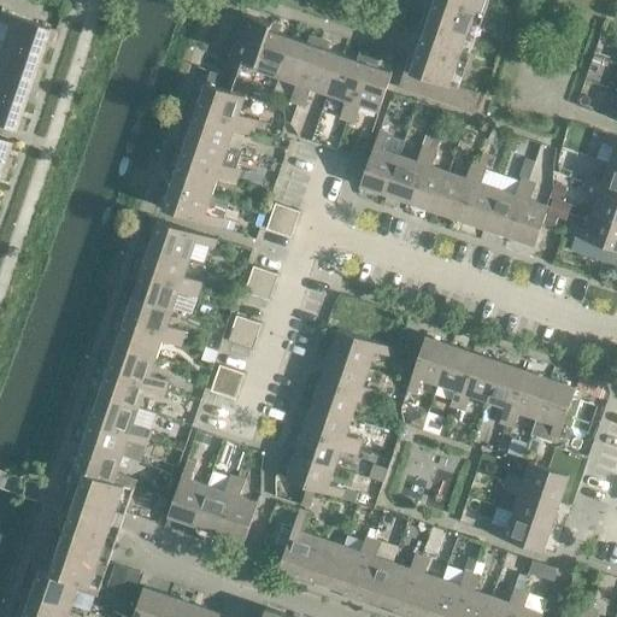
[(428,0),(416,36),(398,30),(393,43),(411,50),(399,87),(472,112),(480,92),(452,82),(457,68),(469,71),(476,53),(463,50),(474,18),(487,22),(493,5),(480,0),(479,0),(428,0)]
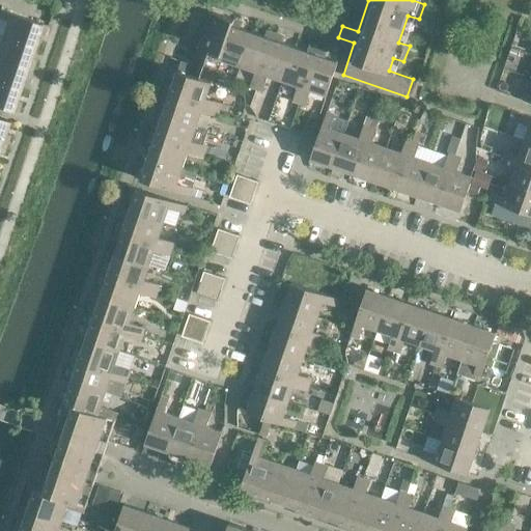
[(0,18),(5,20),(0,34),(34,46),(38,34),(44,36),(48,26),(0,8),(0,18)]
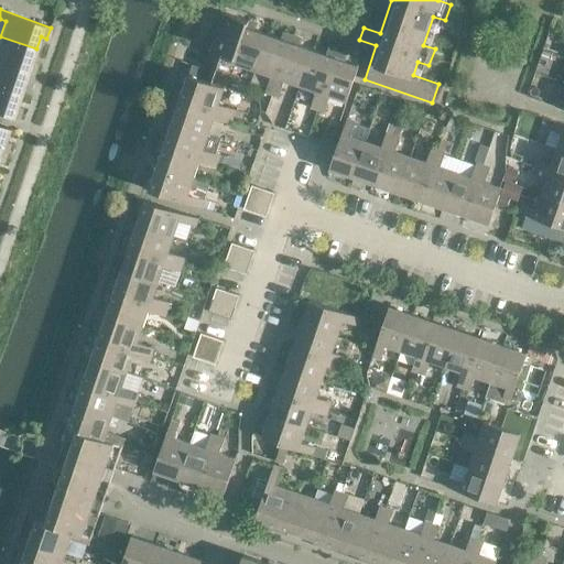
[(220,58),(232,63),(247,21),(224,13),(206,65),(217,68),(220,58)]
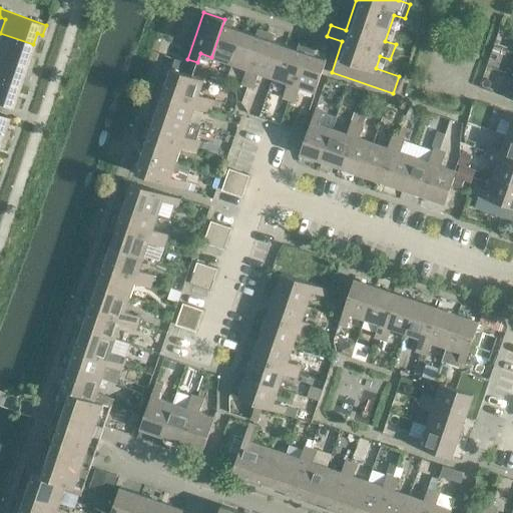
[(233,22),(224,19),(211,57),(232,64),(243,31),(231,27),(233,22)]
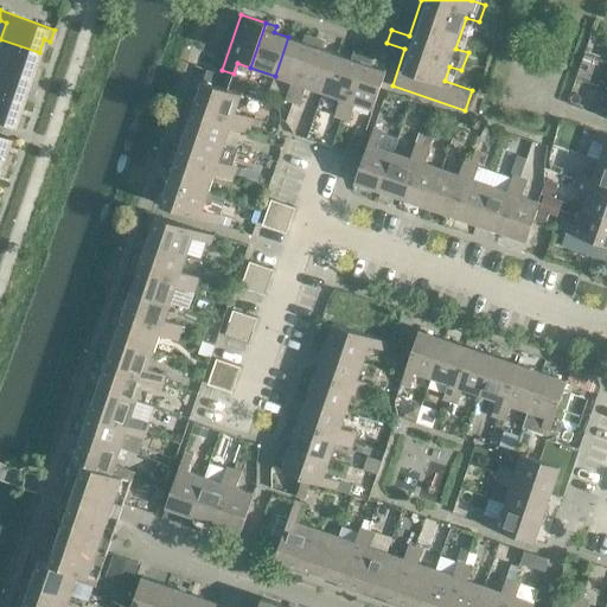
[(302,42),(288,37),(275,76),(292,82),(287,98),(294,102),(315,39),(305,36),(302,42)]
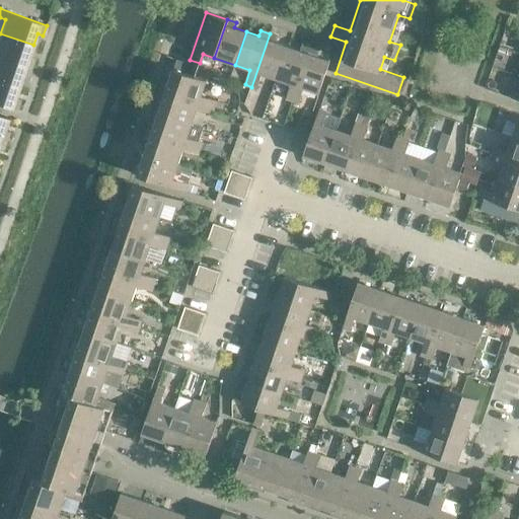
[(33,45),(0,33),(0,56),(31,68),(34,59),(29,57),(33,45)]
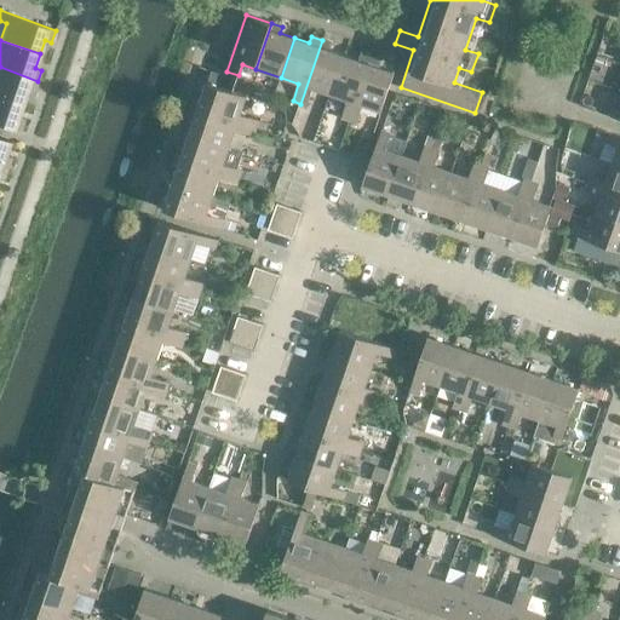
[(332,44),(322,40),(300,104),(308,107),(314,89),(332,95),(344,55),(329,50),(332,44)]
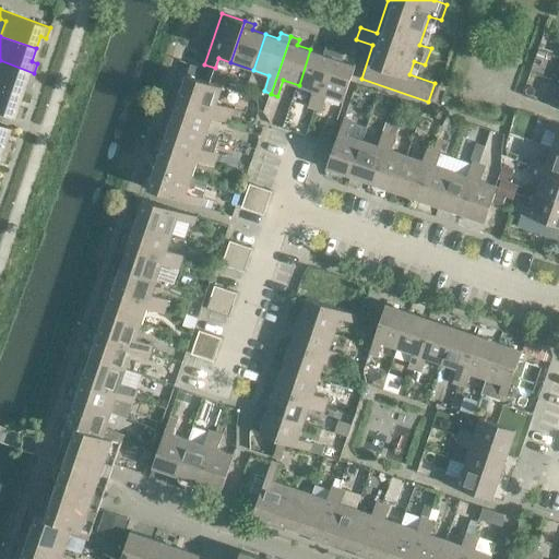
[(323,54),(310,49),(299,85),(313,90),(308,106),(314,108),(334,51),(325,48),(323,54)]
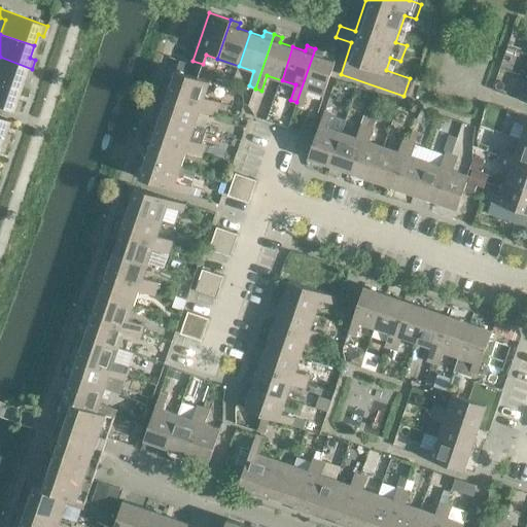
[(324,50),(315,48),(296,102),(303,104),(308,89),(323,94),(321,100),(322,100),(336,61),(322,57),(324,50)]
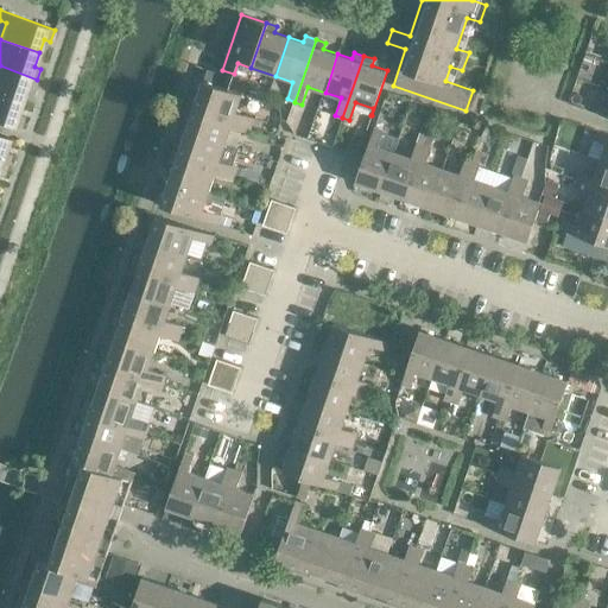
[(37,80),(0,65),(0,93),(23,101),(27,88),(33,90),(37,80)]
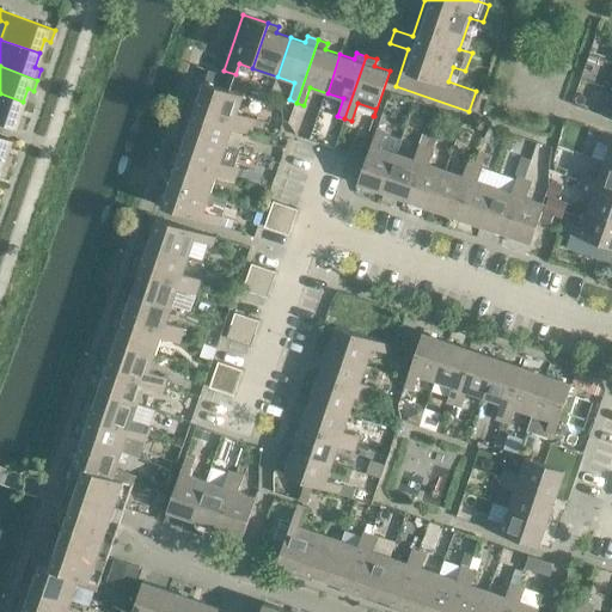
[(210,71),(206,83),(204,81),(200,97),(194,96),(190,105),(254,127),(256,120),(238,112),(244,95),(231,90),(234,79),(210,71)]
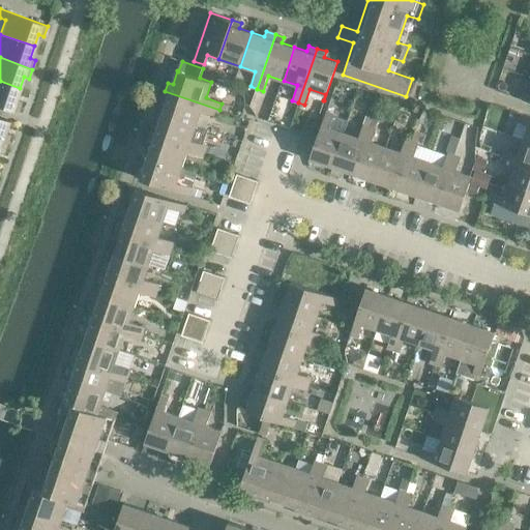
[(20,88),(0,81),(0,106),(18,112),(21,101),(16,99),(20,88)]
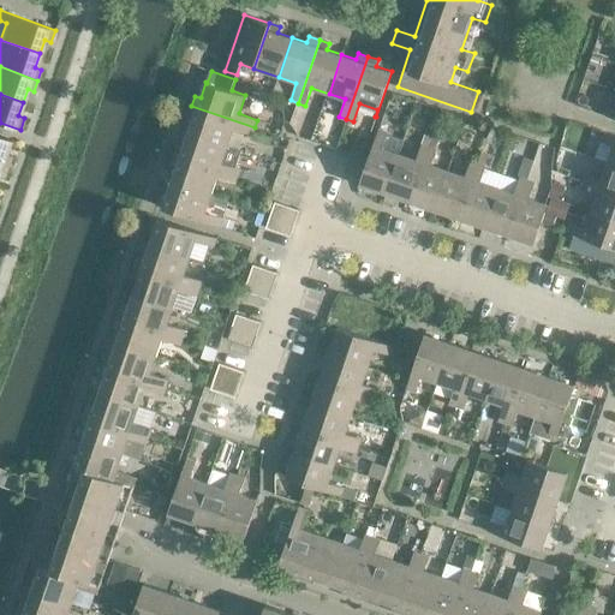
[(255,127),(191,106),(187,115),(193,118),(189,132),(228,145),(233,129),(252,135),(255,127)]
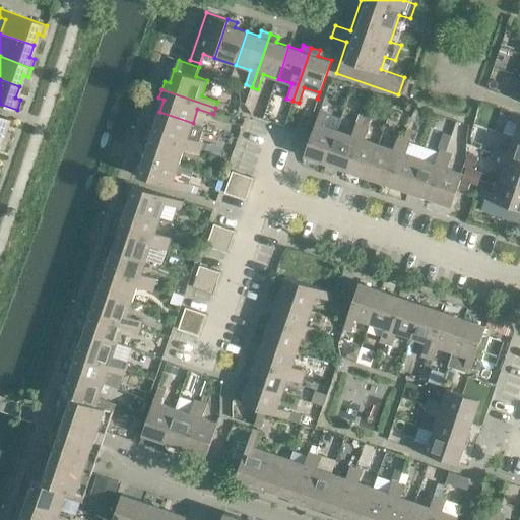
[(327,113),(320,110),(304,155),(326,164),(336,131),(322,126),(327,113)]
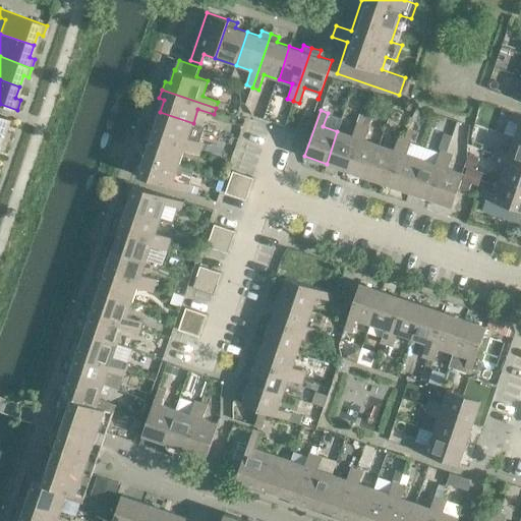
[(205,127),(193,123),(160,112),(156,124),(151,123),(148,131),(201,150),(204,143),(199,142),(205,127)]
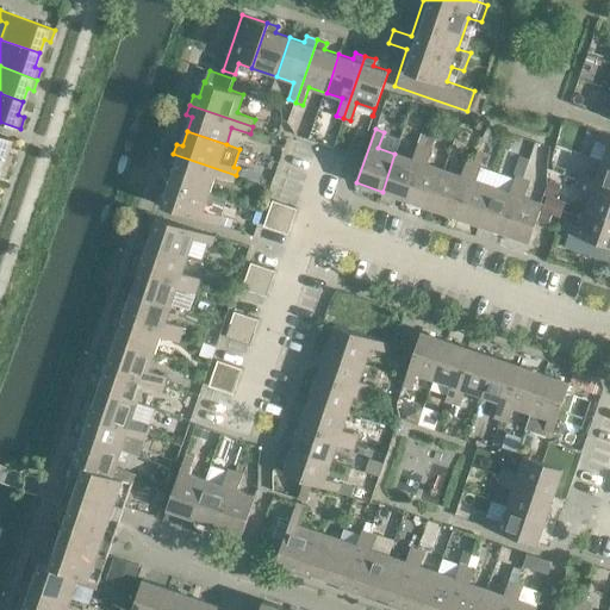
[(609,136),(596,131),(592,139),(608,145),(603,162),(609,165),(609,136)]
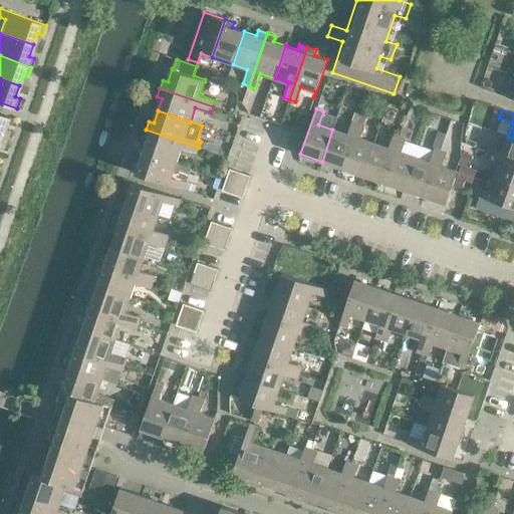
[(8,116),(0,112),(0,138),(6,141),(9,131),(3,129),(8,116)]
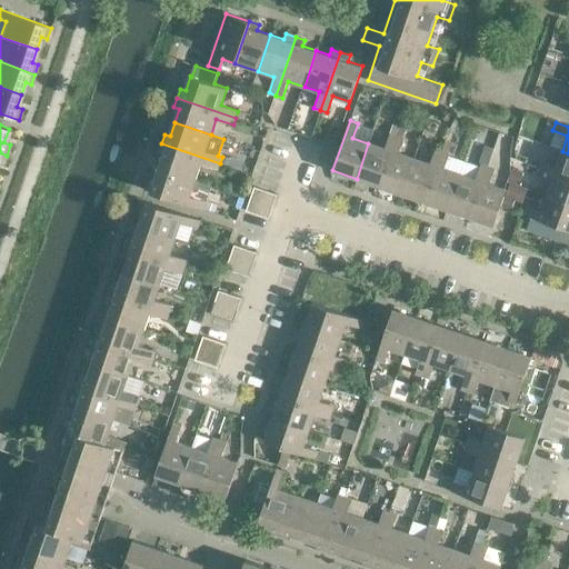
[(385,149),(368,143),(357,179),(379,187),(396,136),(389,133),(385,149)]
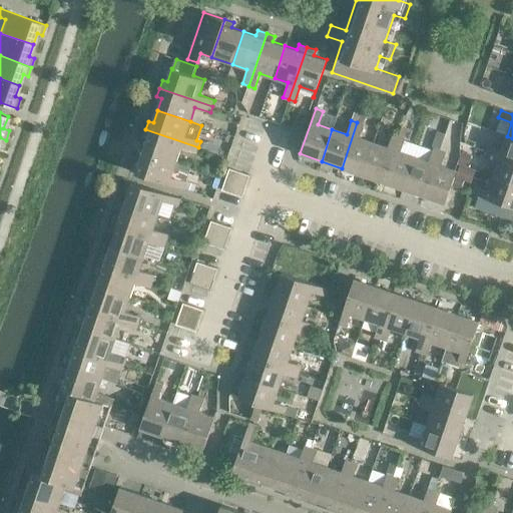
[(363,125),(357,122),(342,168),(362,175),(373,143),(359,138),(363,125)]
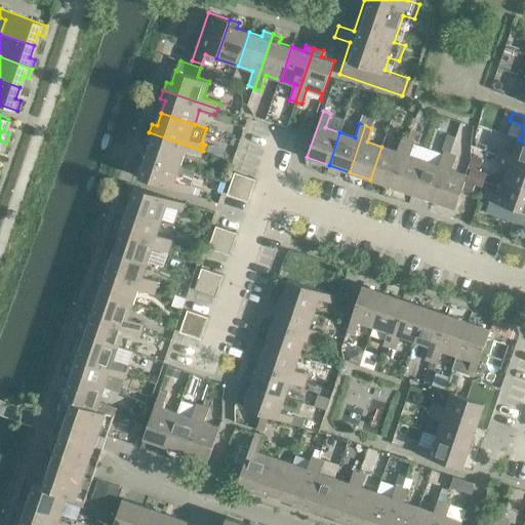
[(203,151),(149,132),(146,142),(151,144),(147,155),(180,167),(185,152),(200,157),(203,151)]
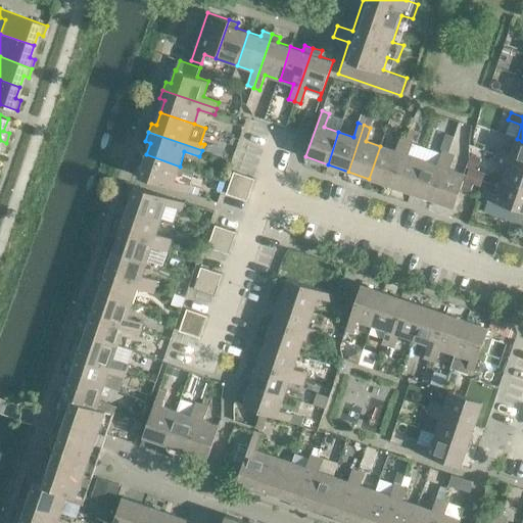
[(395,151),(380,146),(369,179),(390,186),(407,140),(399,137),(395,151)]
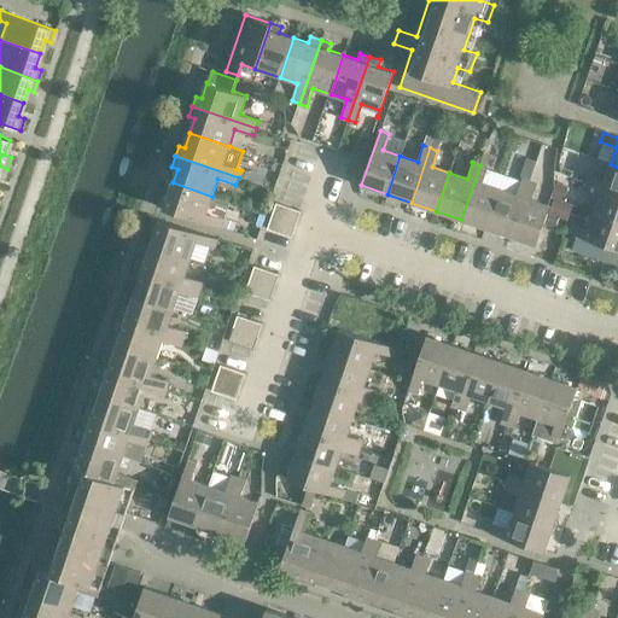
[(617,167),(611,164),(605,181),(589,176),(586,184),(617,193),(617,167)]
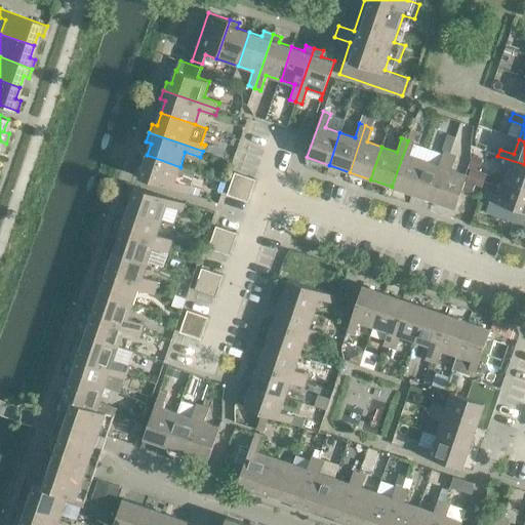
[(414,143),(408,140),(392,187),(412,194),(423,161),(409,156),(414,143)]
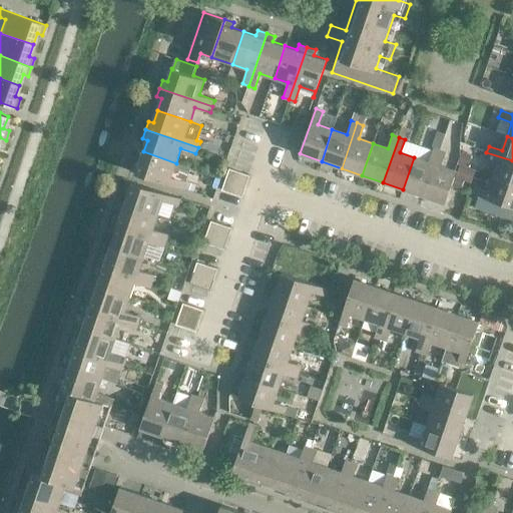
[(207,143),(200,141),(198,147),(205,149),(207,143)]
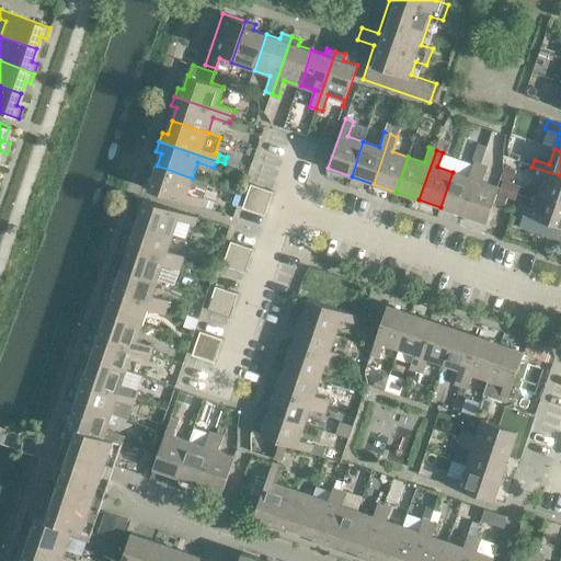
[(468,176),(453,172),(441,207),(464,215),(480,164),(473,162),(468,176)]
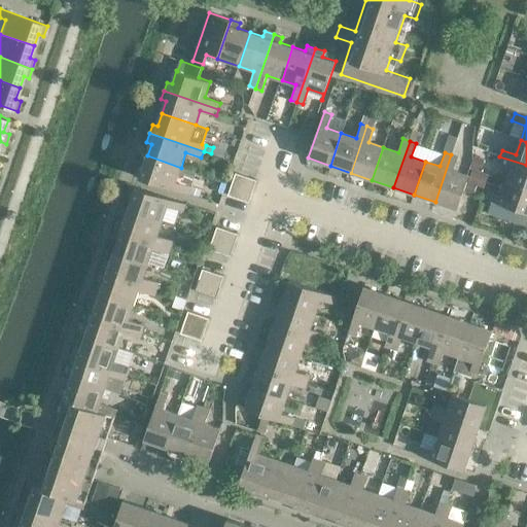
[(458,157),(451,154),(435,202),(457,209),(468,176),(453,171),(458,157)]
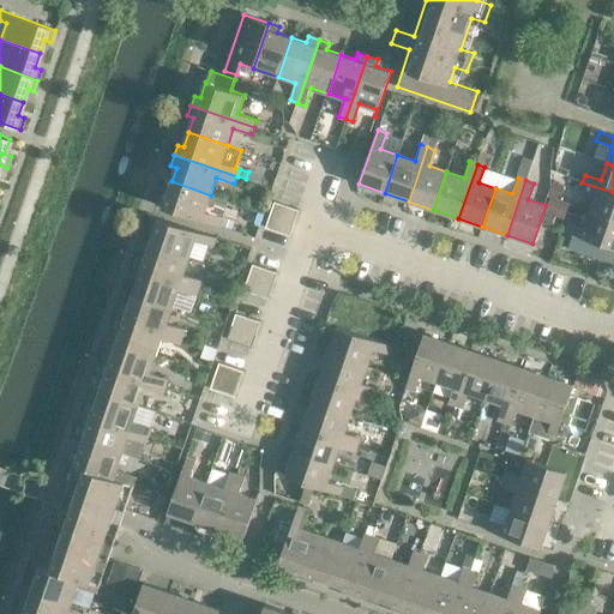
[(211,196),(172,181),(167,196),(161,193),(156,205),(220,227),(223,218),(205,212),(211,196)]
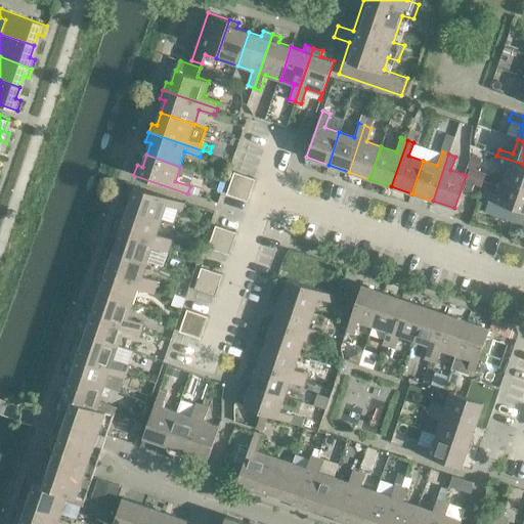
[(523,164),(496,156),(494,162),(509,167),(504,181),(523,187),(523,164)]
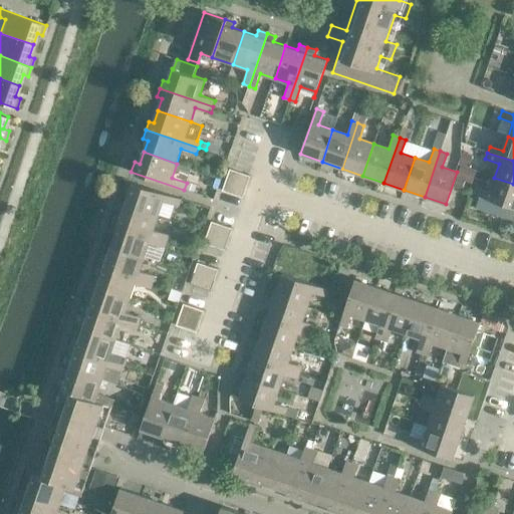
[(460,166),(470,169),(474,157),(465,154),(460,166)]
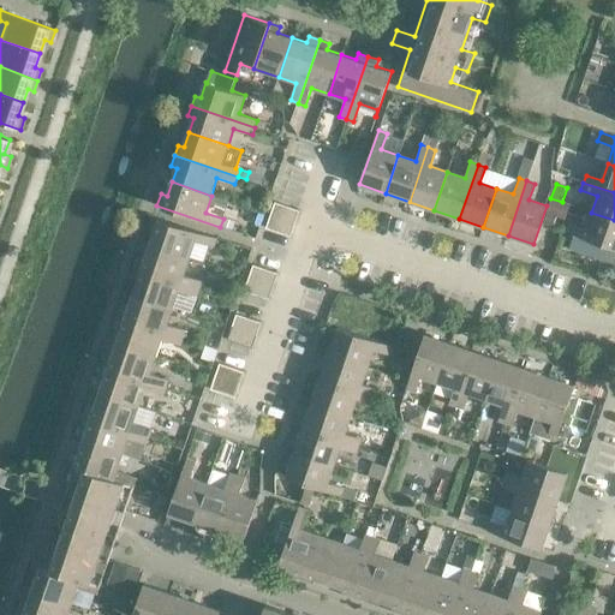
[(571,207),(550,199),(545,213),(559,218),(566,220),(571,207)]
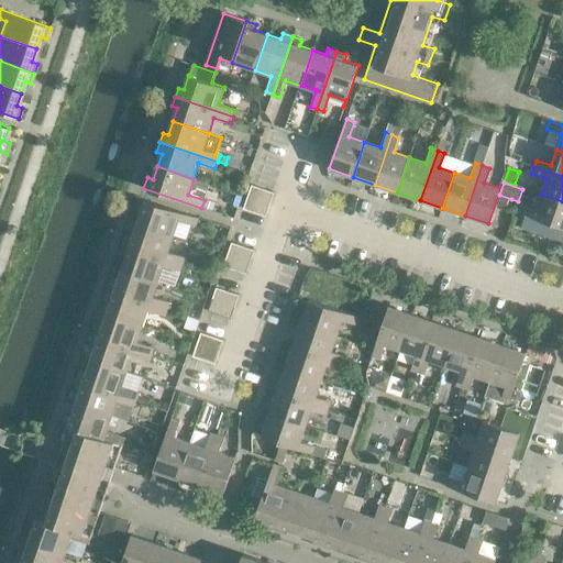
[(274,194),(252,186),(247,197),(271,205),(274,194)]
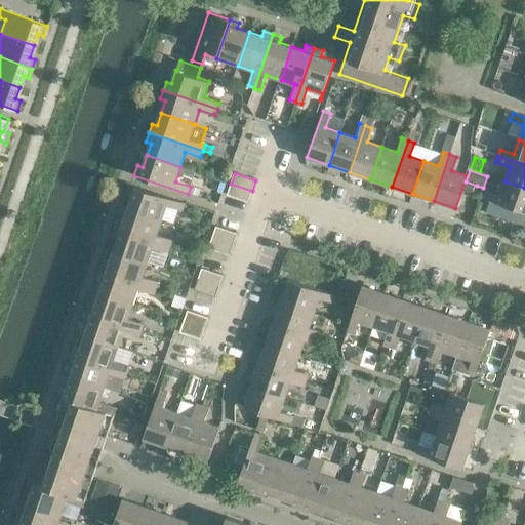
[(477,186),(466,182),(462,191),(474,195),(477,186)]
